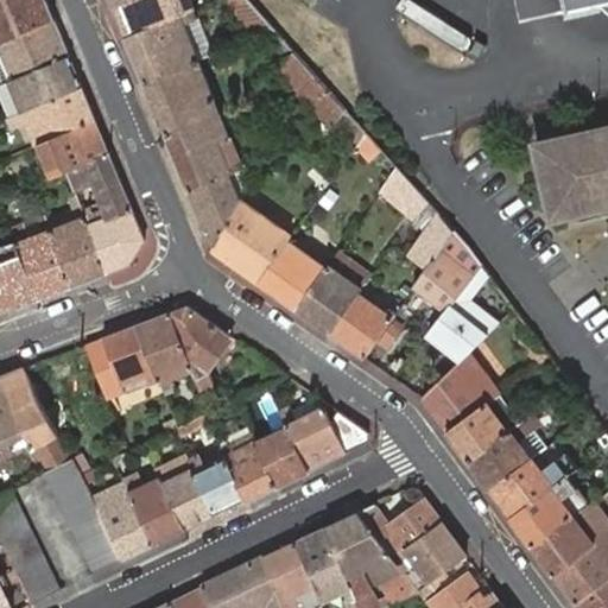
[(0,0),(0,43),(56,19),(48,0),(0,0)]
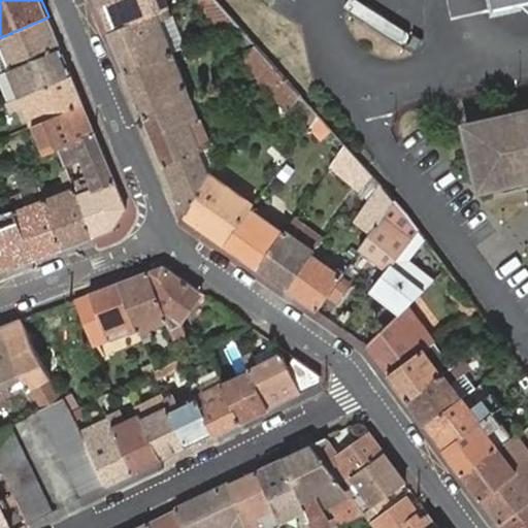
[(164,0),(111,0),(99,5),(110,34),(169,9),(164,0)]
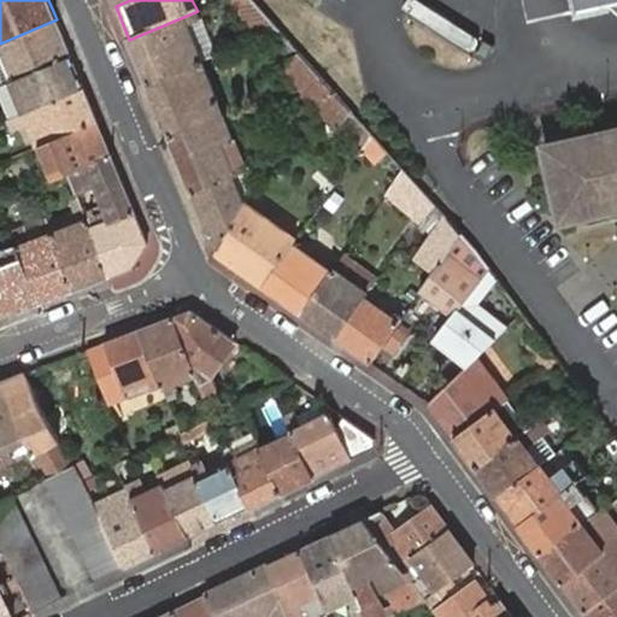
[(234,0),(256,39),(277,29),(252,0),(234,0)]
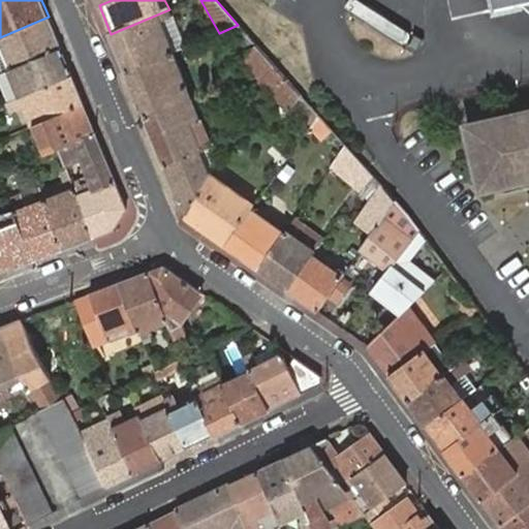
[(528,0),(492,0),(495,8),(522,2),(528,0)]
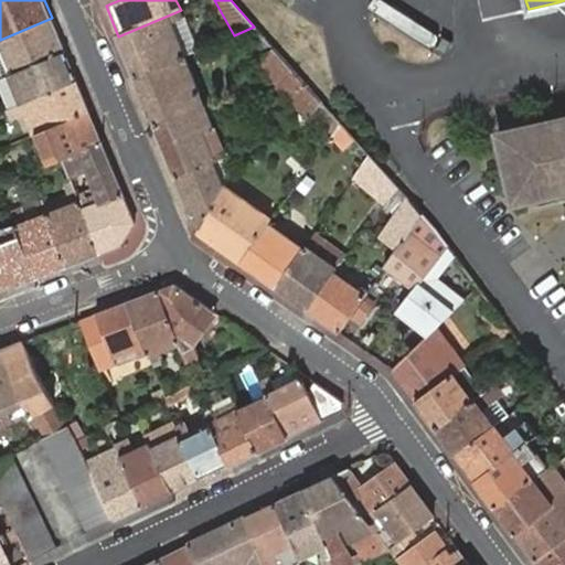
[(118,36),(135,76),(184,55),(200,49),(182,10),(181,10),(118,36)]
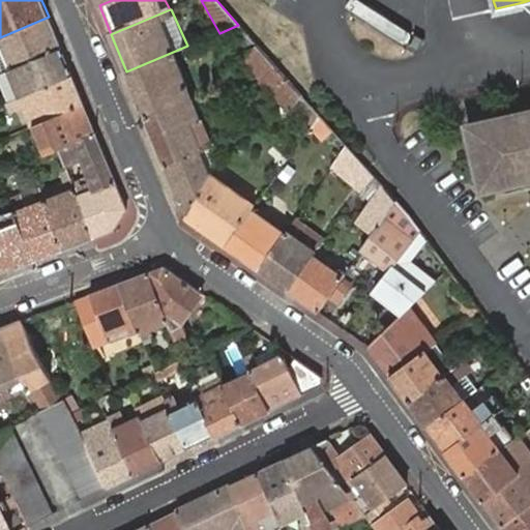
[(61,48),(49,17),(0,37),(0,40),(11,69),(61,48)]
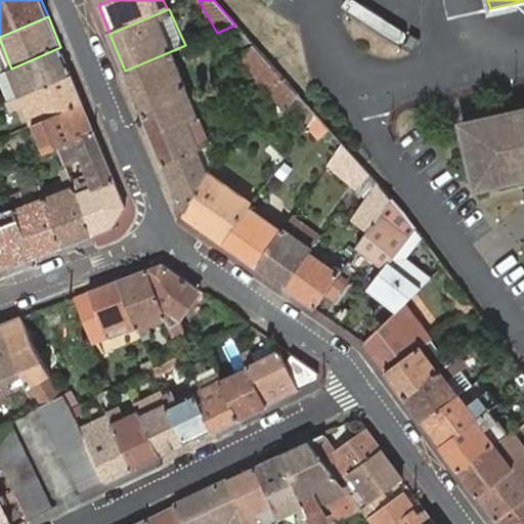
[(225,30),(243,53),(254,44),(235,25),(225,30)]
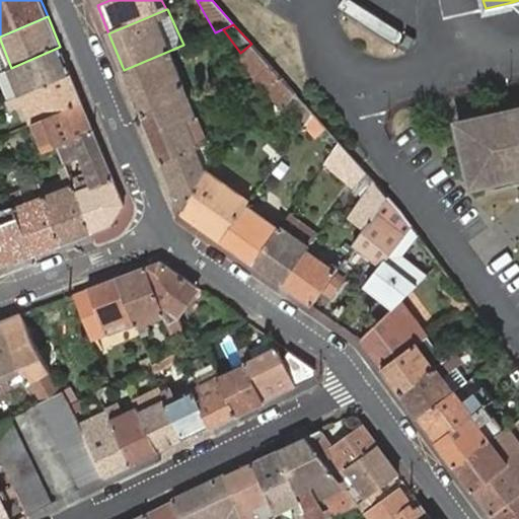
[(11,68),(0,40),(0,64),(3,71),(11,68)]
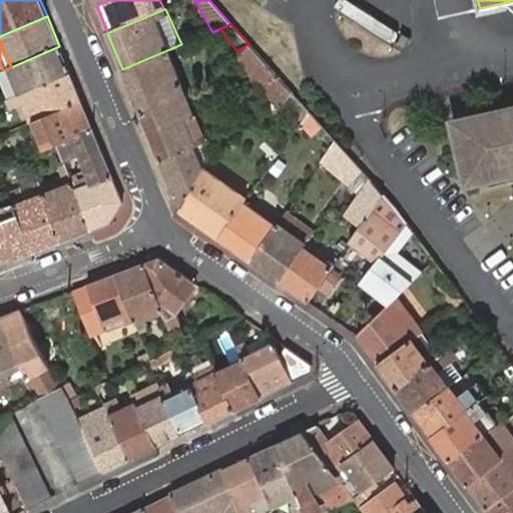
[(276,115),(296,97),(248,43),(237,52),(234,56),(275,100),(269,107),(276,115)]
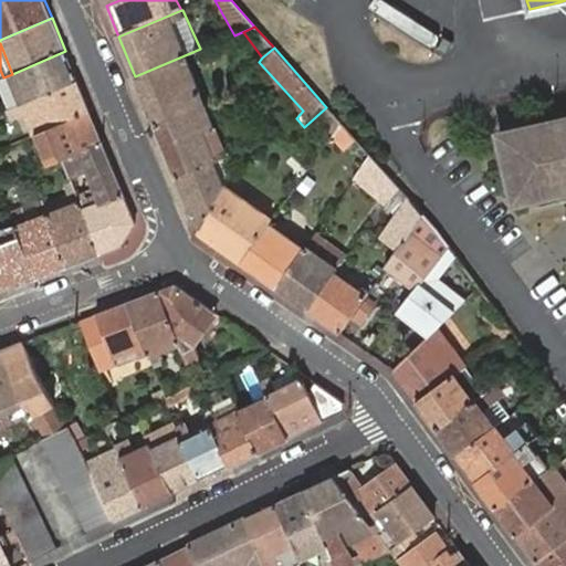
[(77,80),(65,51),(12,74),(14,80),(19,90),(23,101),(24,103),(77,80)]
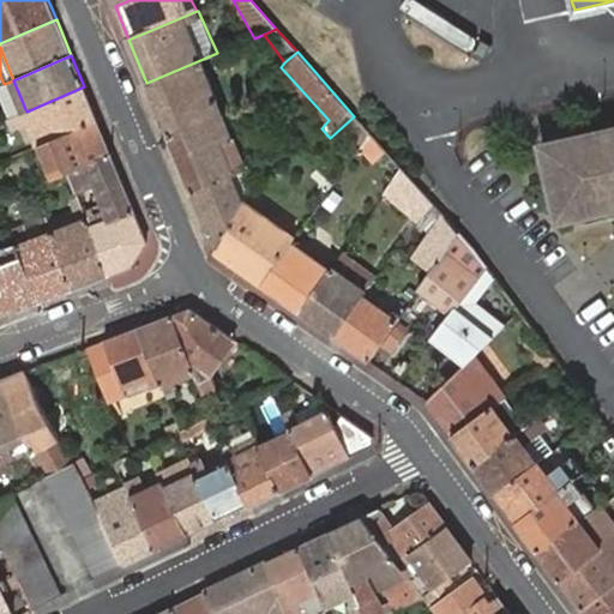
[(146,83),(168,134),(223,113),(200,60),(146,83)]
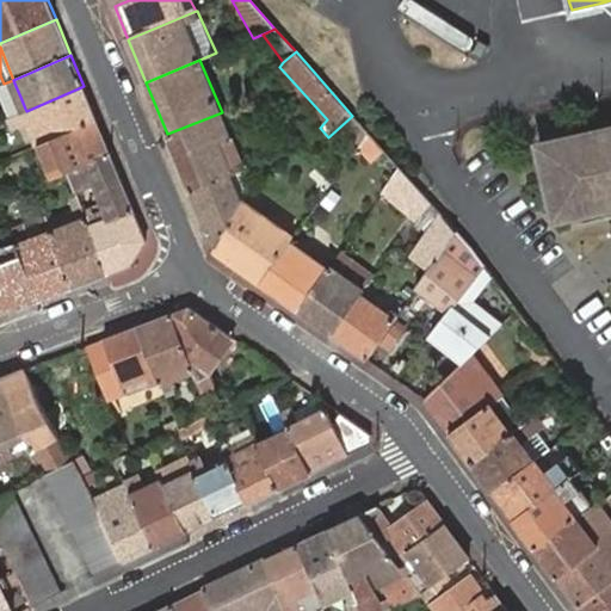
[(97,119),(84,86),(26,111),(41,143),(97,119)]
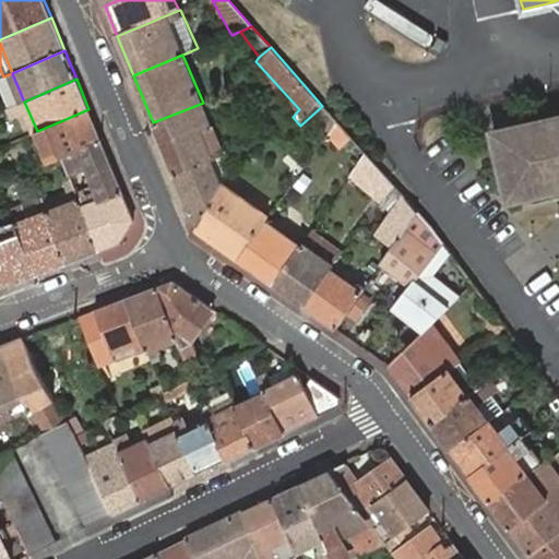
[(175,174),(211,159),(224,154),(203,103),(153,122),(175,174)]
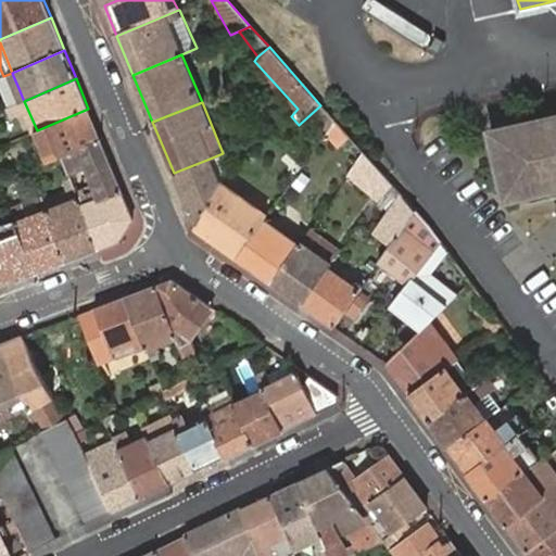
[(335,121),(320,105),(307,117),(327,136),(335,121)]
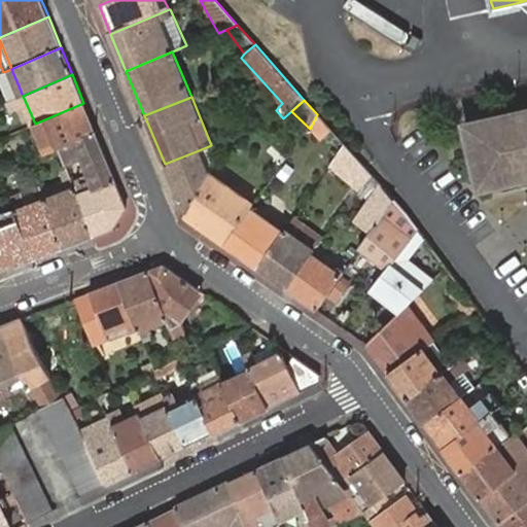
[(96,132),(83,103),(35,124),(46,153),(61,147),(96,132)]
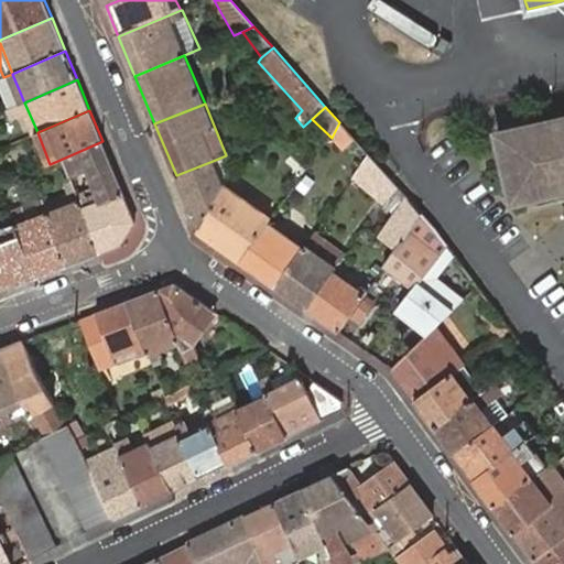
[(563,115),(494,131),(510,205),(563,192),(563,115)]
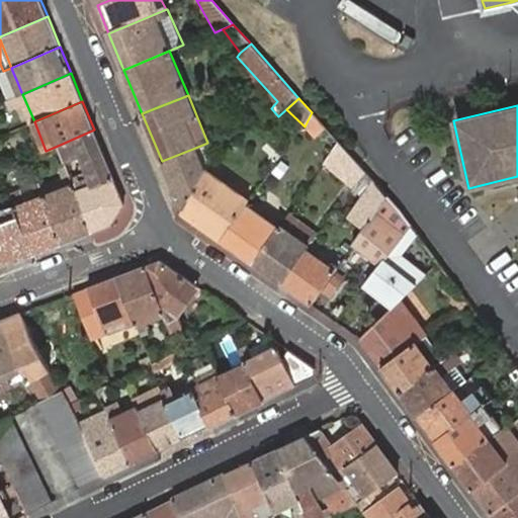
[(315,136),(325,126),(312,112),(305,126),(315,136)]
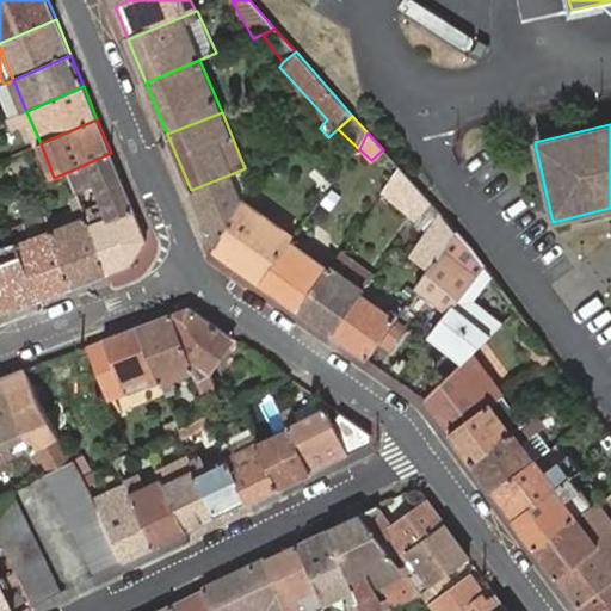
[(135,210),(111,153),(71,171),(78,191),(91,186),(98,203),(104,201),(111,218),(135,210)]
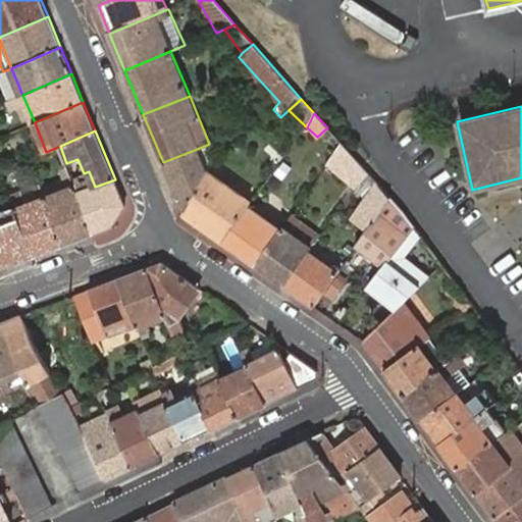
[(341,143),(325,165),(367,200),(354,219),(368,229),(378,215),(390,199),(377,185),(341,143)]
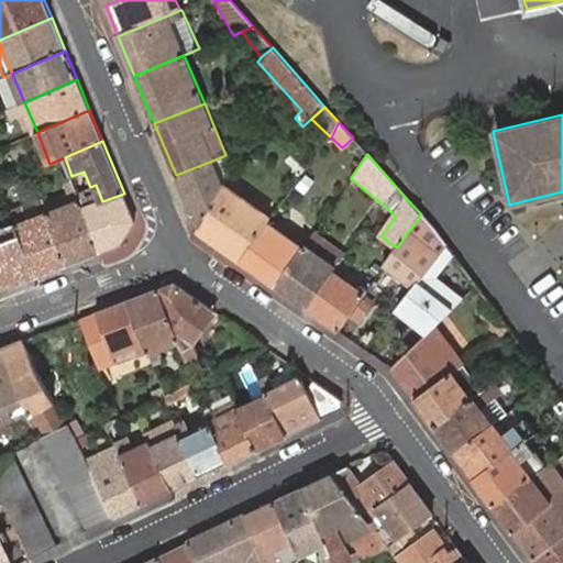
[(223,156),(212,161),(176,175),(191,212),(190,225),(200,227),(223,187),(224,185),(232,176),(223,156)]
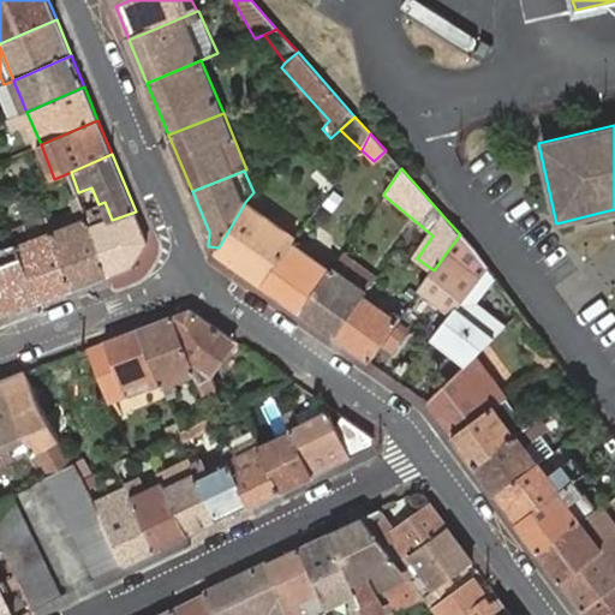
[(84,209),(81,199),(71,203),(75,213),(84,209)]
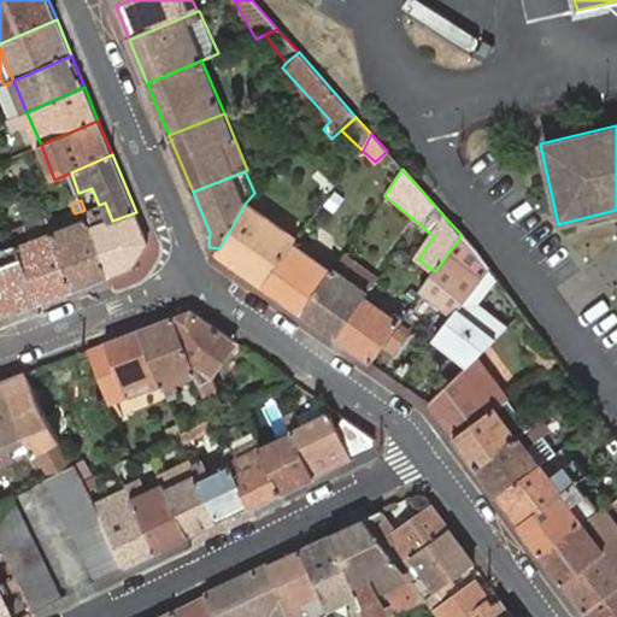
[(244,271),(264,287),(294,245),(297,242),(245,205),(219,248),(209,247),(216,252),(238,268),(242,260),(248,265),(244,271)]
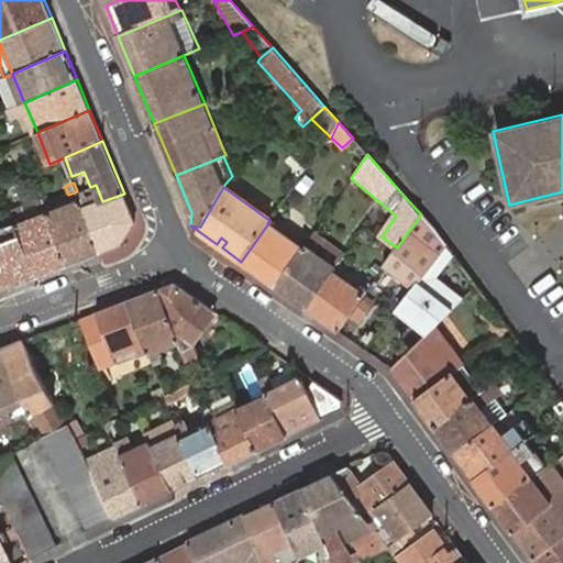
[(68,195),(52,201),(54,210),(80,200),(80,199),(78,192),(77,191),(68,195)]
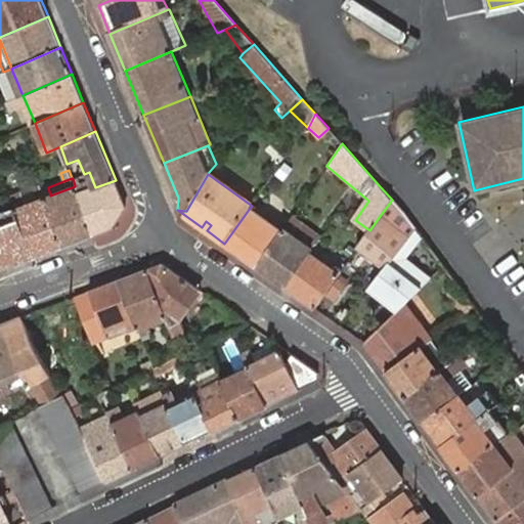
[(126,206),(116,180),(95,187),(86,190),(83,182),(75,185),(75,186),(92,234),(113,226),(126,206)]
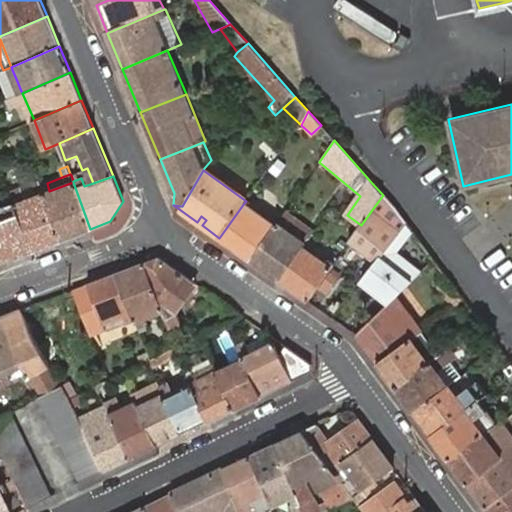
[(61,240),(90,229),(73,182),(49,191),(47,183),(41,186),(61,240)]
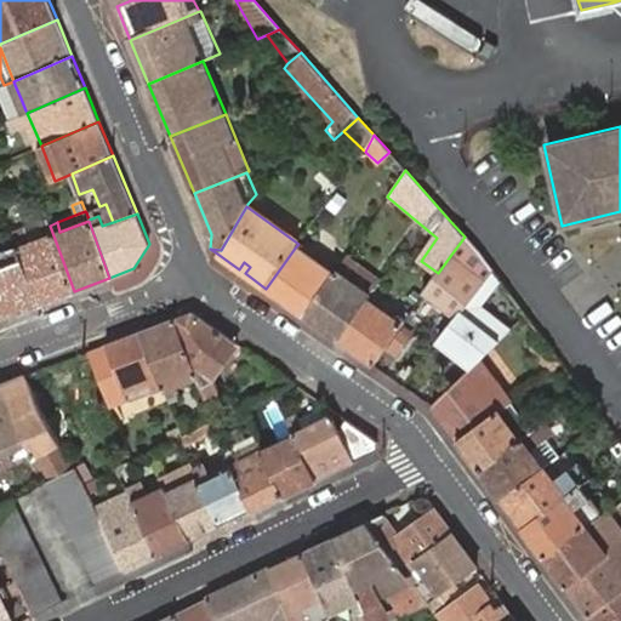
[(74,291),(50,226),(41,228),(45,237),(27,244),(23,235),(13,239),(17,248),(40,305),(74,291)]
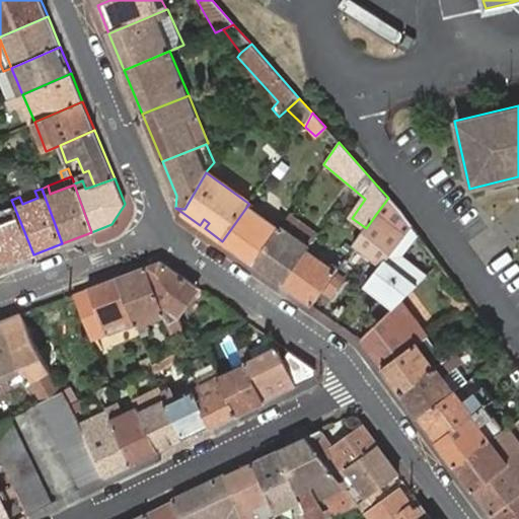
[(388,198),(376,214),(366,228),(355,244),(382,267),(405,237),(413,228),(399,210),(388,198)]
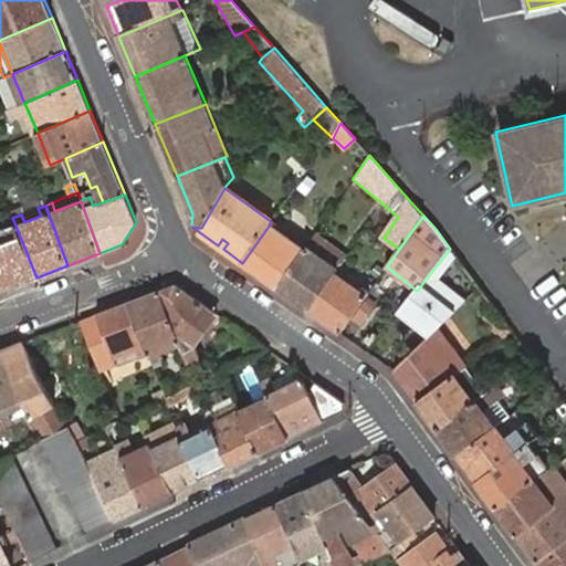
[(276,287),(304,249),(270,224),(242,263),(276,287)]
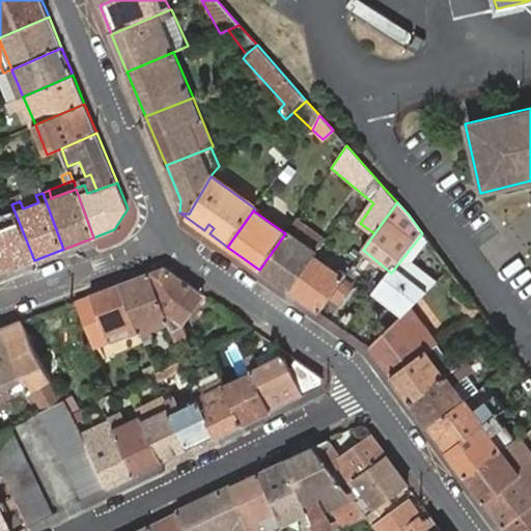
[(0,261),(4,272),(34,260),(15,212),(0,217),(0,261)]
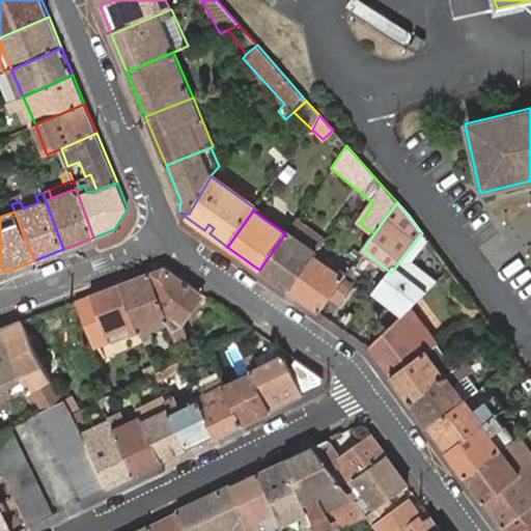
[(316,253),(324,243),(294,221),(290,226),(285,233),(259,270),(289,290),(313,257),(316,253)]
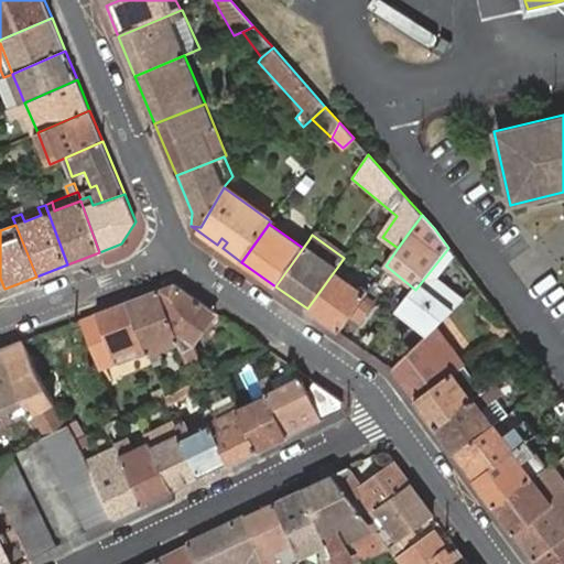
[(217,245),(223,248),(227,242),(221,238),(217,245)]
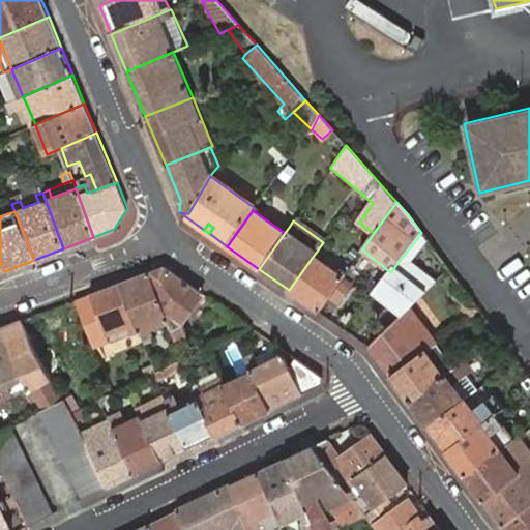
[(289,290),(319,312),(346,272),(341,268),(337,273),(313,257),(289,290)]
